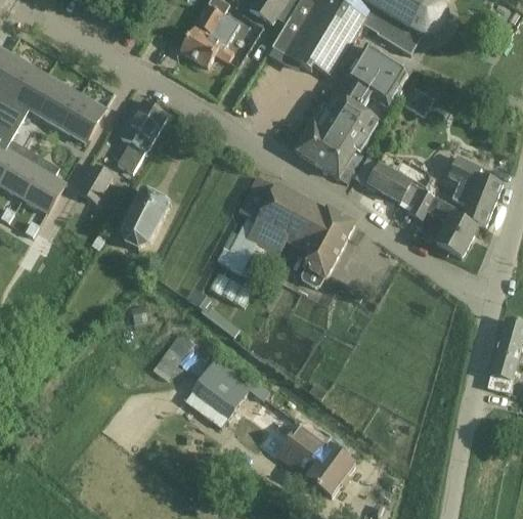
[(209,0),(207,4),(208,4),(198,22),(199,22),(194,28),(193,28),(180,50),(207,67),(215,53),(228,60),(233,52),(208,36),(210,33),(212,34),(224,14),(222,13),(228,4),(222,0),(209,0)]
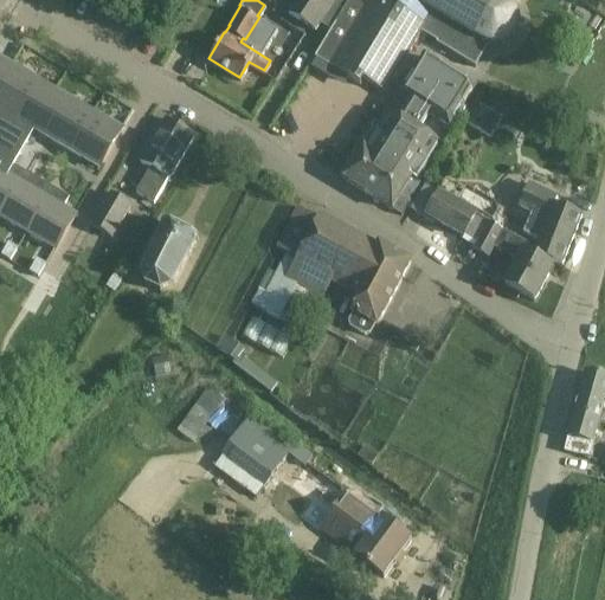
[(293,0),(288,8),(314,26),(330,0),(345,0),(293,0)]
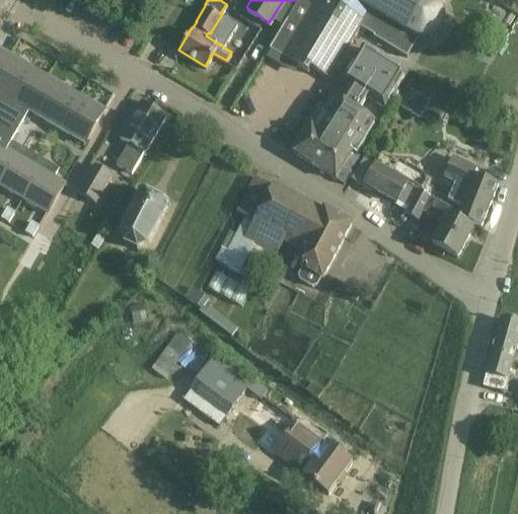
[(309,64),(328,75),(360,24),(373,32),(372,33),(407,54),(417,35),(419,37),(422,37),(427,35),(430,35),(434,33),(436,31),(440,28),(443,24),(444,20),(445,17),(445,14),(445,12),(444,9),(443,5),(441,2),(440,0),(296,0),(269,46),(307,69),(309,64)]
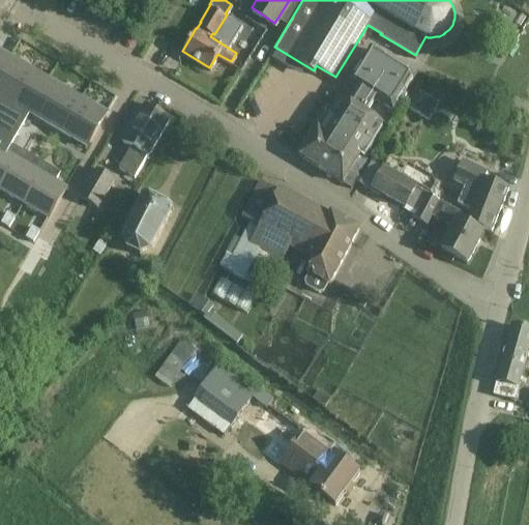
[(226,18),(217,36),(228,41),(236,23),(226,18)]
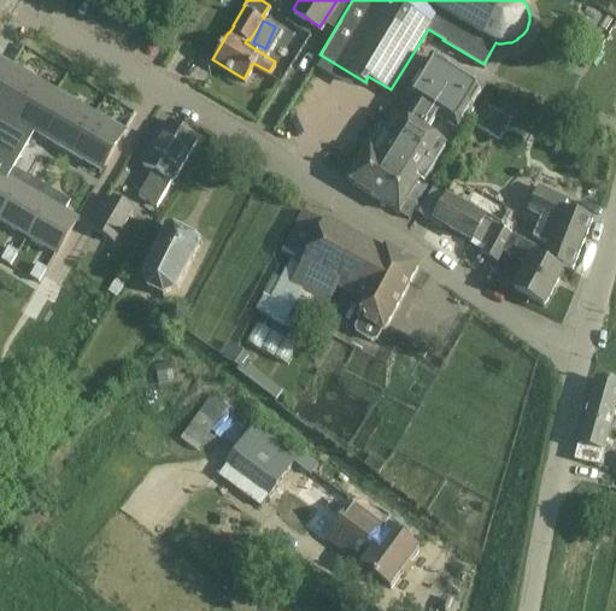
[(449,144),(427,129),(435,116),(458,129),(486,83),(429,50),(350,178),(399,209),(409,215),(422,193),(412,187),(418,177),(426,182),(449,144)]
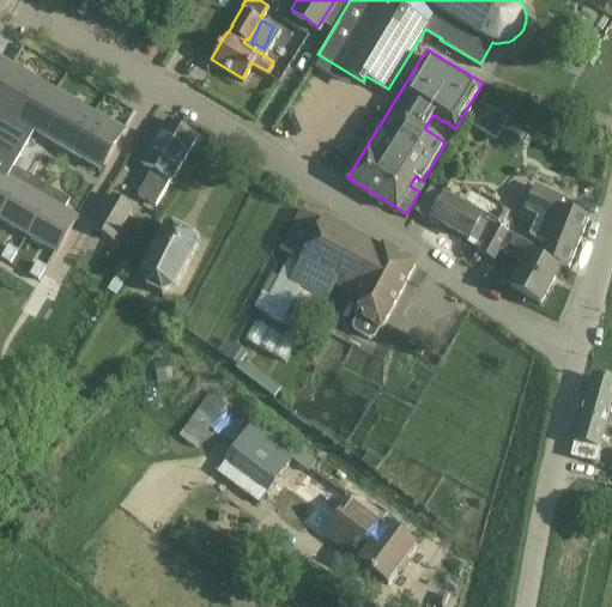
[(0,217),(55,249),(76,213),(62,205),(67,196),(11,164),(32,127),(100,165),(122,126),(0,55),(0,217)]
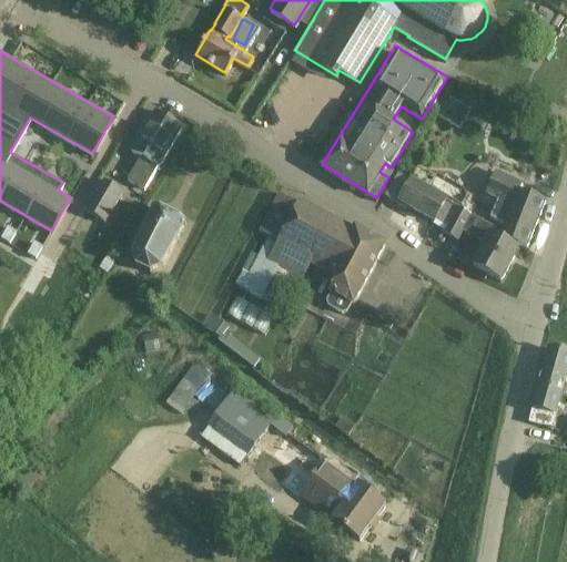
[(447,118),(457,101),(446,94),(436,112),(447,118)]
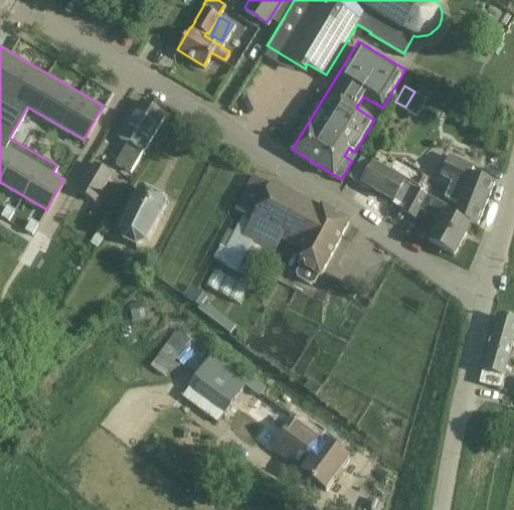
[(164,112),(140,97),(118,134),(130,141),(117,162),(130,169),(143,149),(164,112)]
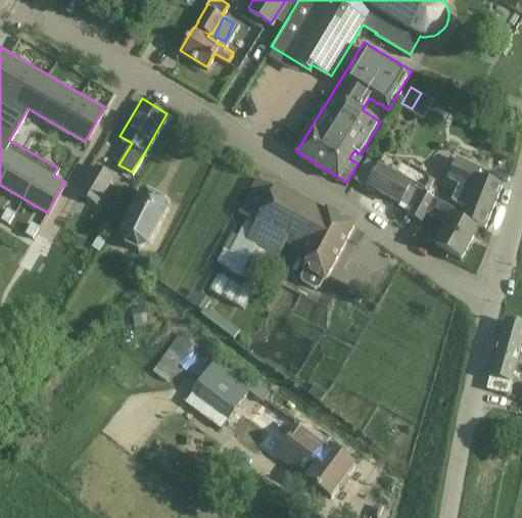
[(480,167),(456,155),(447,175),(459,180),(451,197),(464,203),(460,216),(484,225),(502,182),(478,173),(480,167)]
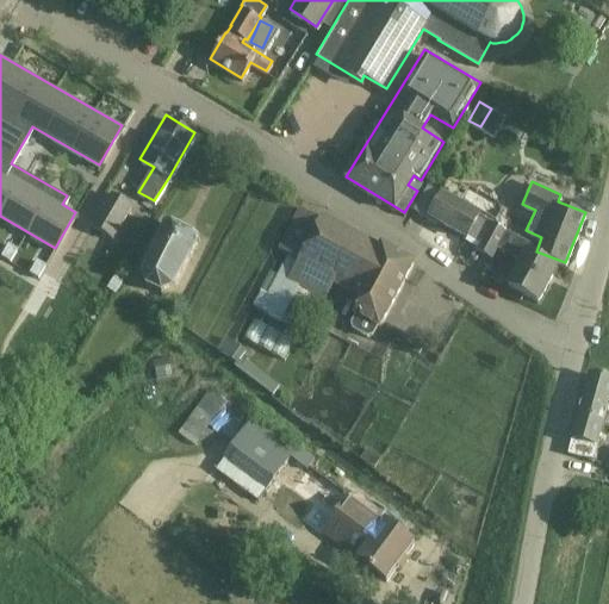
[(479,241),(491,219),(427,184),(415,204),(467,234),(479,241)]
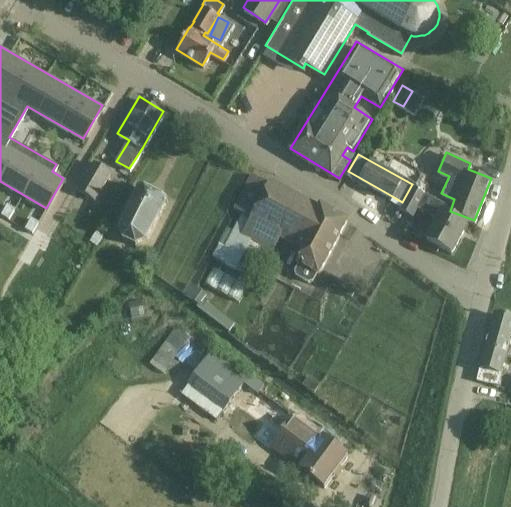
[(111,171),(92,160),(76,187),(95,199),(111,171)]
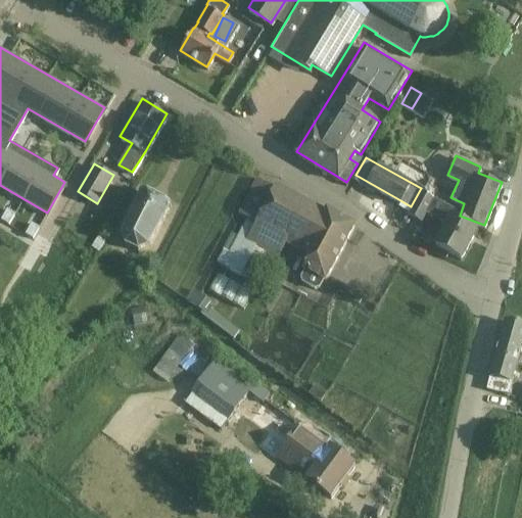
[(273,185),(254,177),(237,212),(245,216),(236,233),(231,230),(216,260),(251,279),(257,268),(261,270),(272,249),(279,252),(286,239),(311,252),(303,266),(304,267),(299,275),(301,280),(315,286),(320,285),(324,277),(353,222),(326,206),(325,208),(275,182),(273,185)]
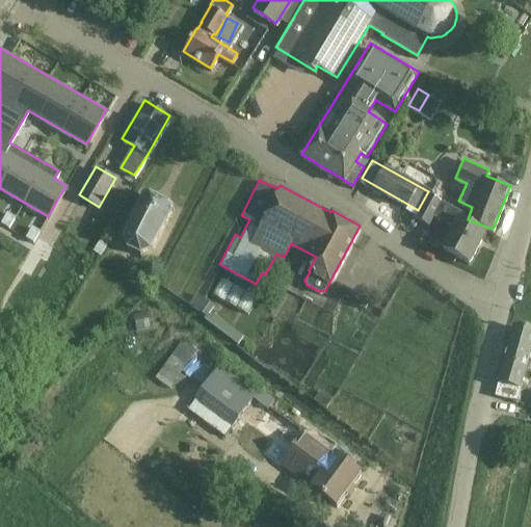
[(174,206),(143,190),(123,234),(128,246),(139,252),(152,247),(174,206)]
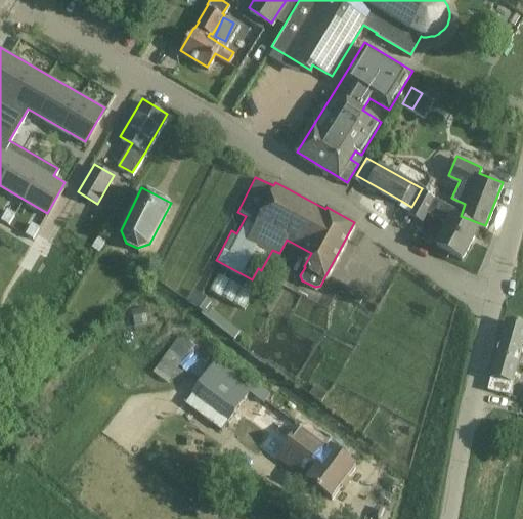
[(429,193),(422,188),(411,207),(408,213),(422,220),(427,211),(447,221),(435,243),(462,256),(477,226),(452,213),(455,208),(429,193)]
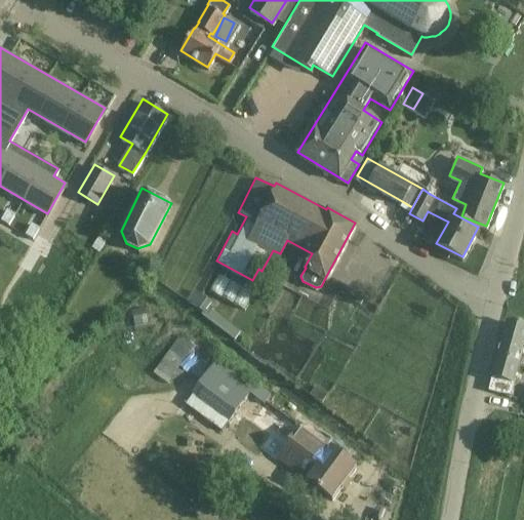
[(13,211),(6,207),(0,217),(7,222),(13,211)]
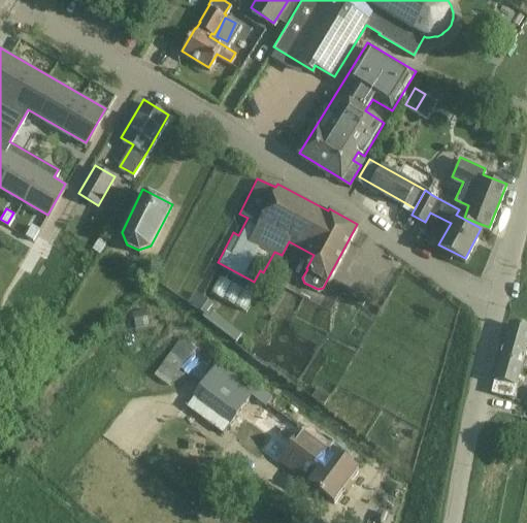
[(31,222),(25,233),(26,234),(32,237),(38,227),(31,222)]
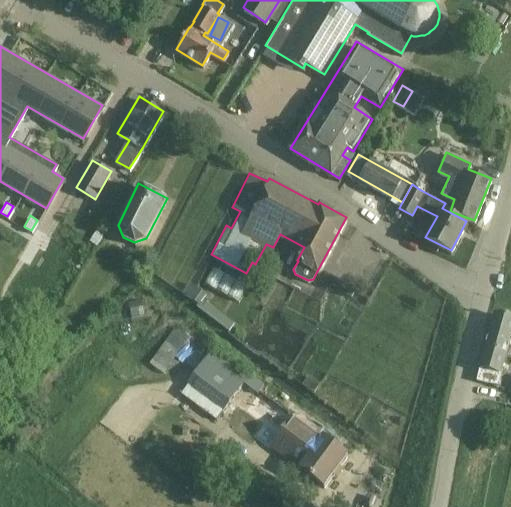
[(88,237),(95,242),(101,235),(93,229),(88,237)]
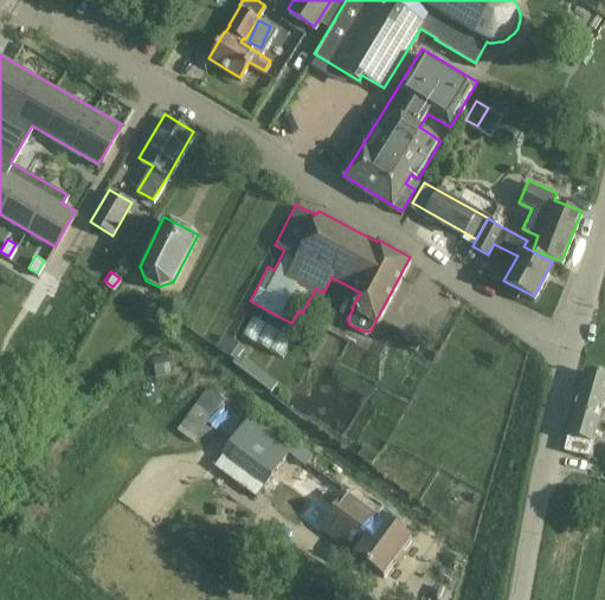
[(251,313),(242,331),(289,357),(300,339),(251,313)]
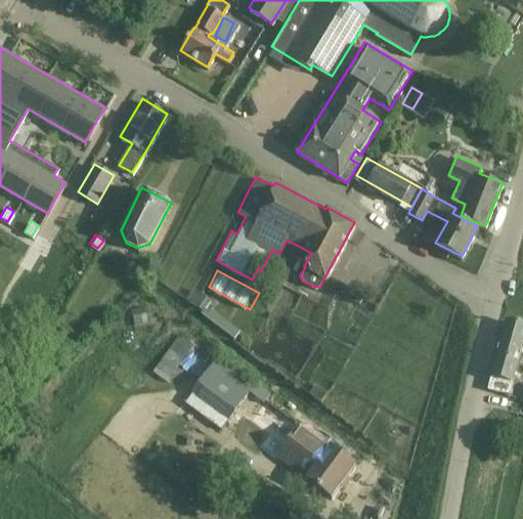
[(186,298),(201,307),(207,297),(192,287),(186,298)]
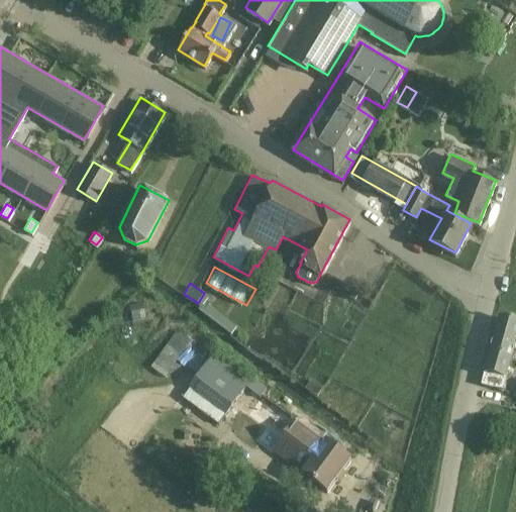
[(140,300),(130,301),(133,317),(143,316),(140,300)]
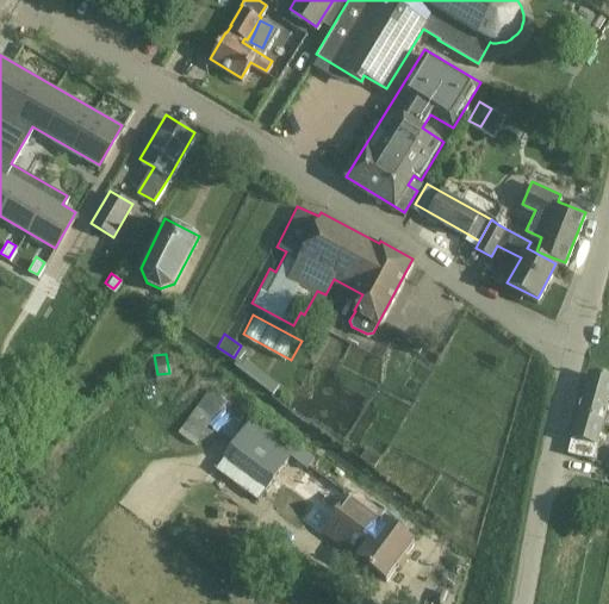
[(608,394),(608,375),(589,371),(566,452),(591,458),(595,443),(608,394)]
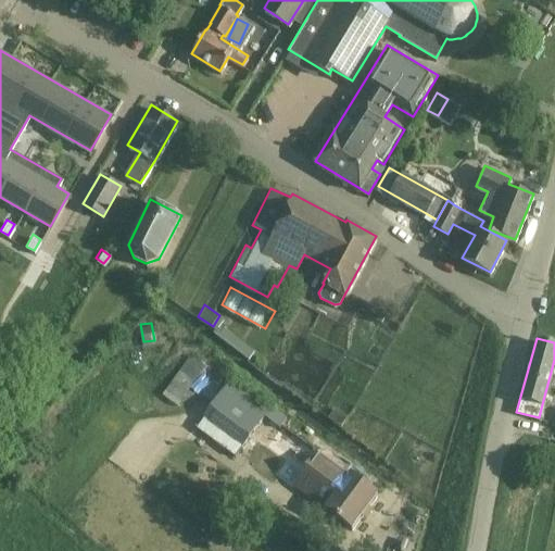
[(188,353),(177,367),(193,378),(203,364),(188,353)]
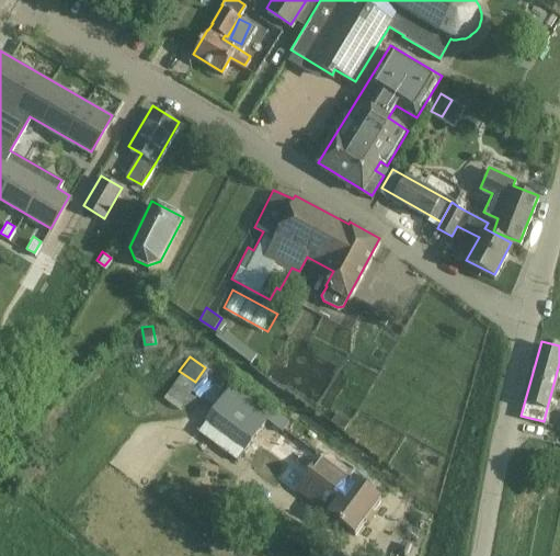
[(205,397),(215,404),(204,419),(196,430),(236,460),(243,449),(263,422),(267,417),(227,387),(208,373),(195,390),(204,398),(205,397)]
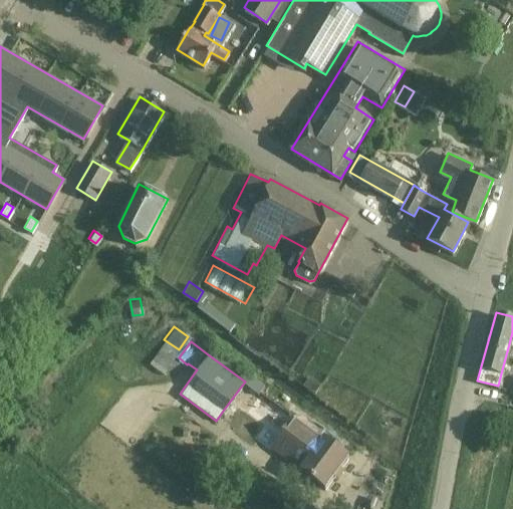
[(507,404),(510,390),(499,388),(496,402),(507,404)]
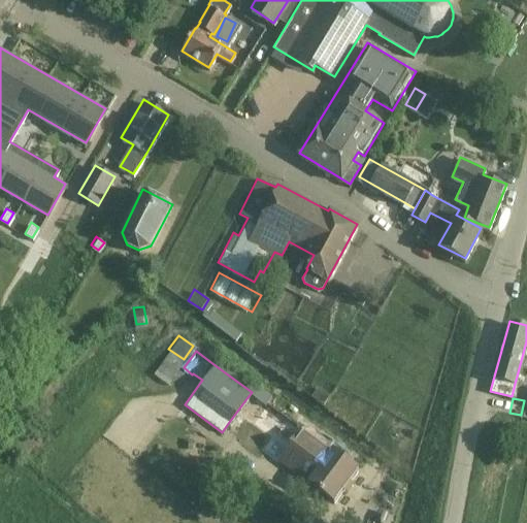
[(358,468),(303,427),(280,458),(334,499),(358,468)]
